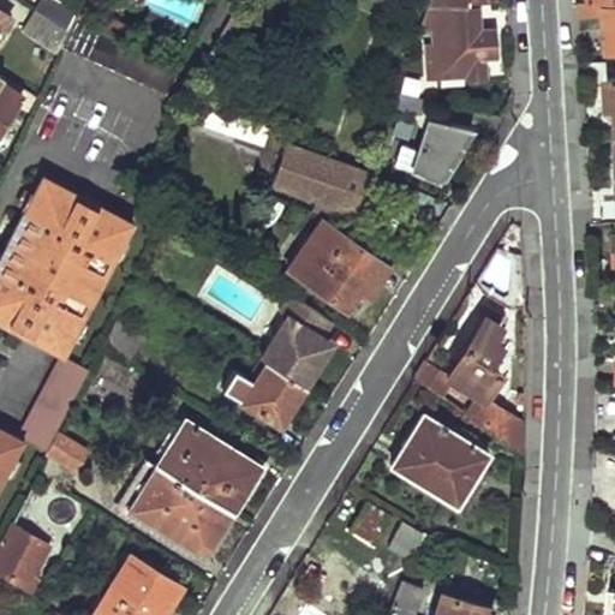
[(41,0),(35,11),(67,31),(75,16),(77,12),(57,0),(41,0)]
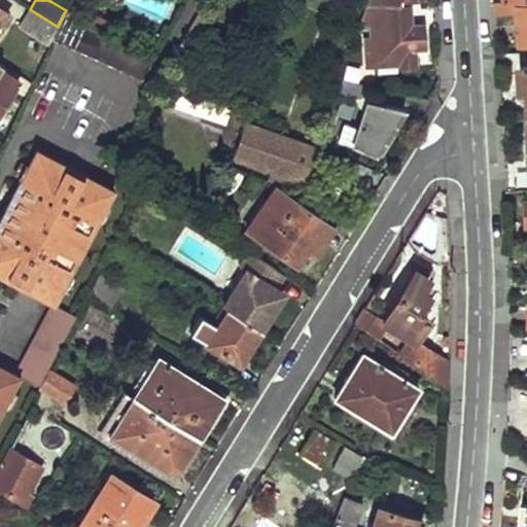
[(364,0),(362,10),(397,7),(397,0),(364,0)]
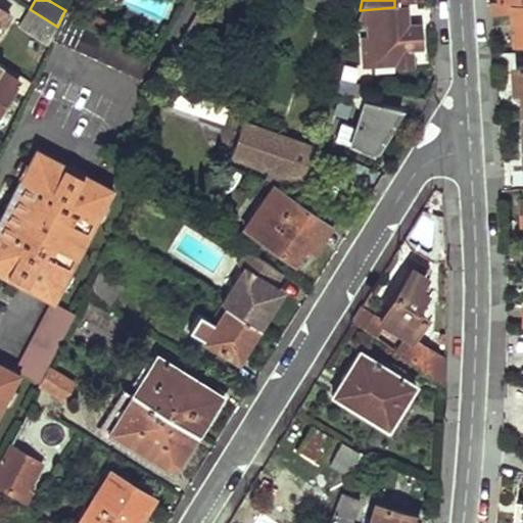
[(522,4),(513,5),(513,0),(509,0),(489,0),(491,15),(514,14),(515,43),(522,42),(522,4)]
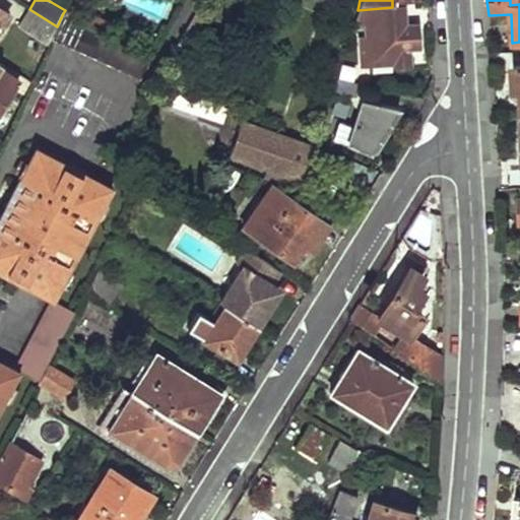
[(178,43),(190,50),(211,11),(199,4),(178,43)]
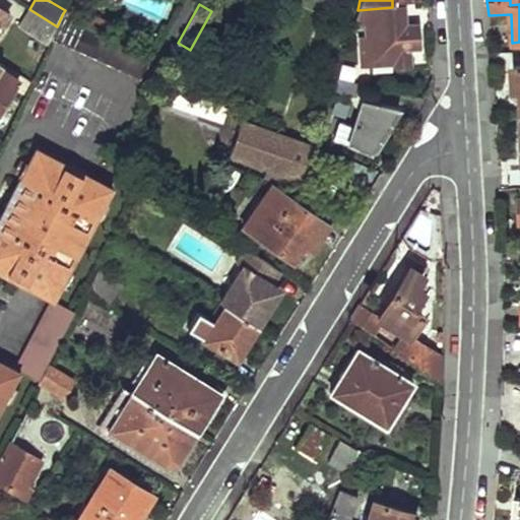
[(392,7),(358,10),(352,23),(364,22),(365,34),(358,33),(361,63),(392,61),(393,64),(409,64),(407,46),(418,46),(416,23),(403,24),(401,6),(392,7)]
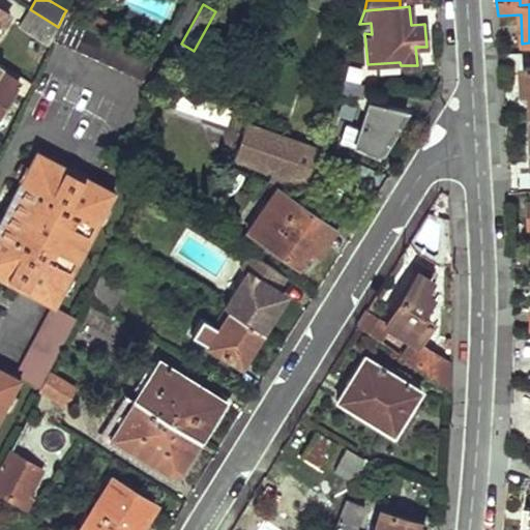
[(20,24),(51,42),(58,27),(30,9),(20,24)]
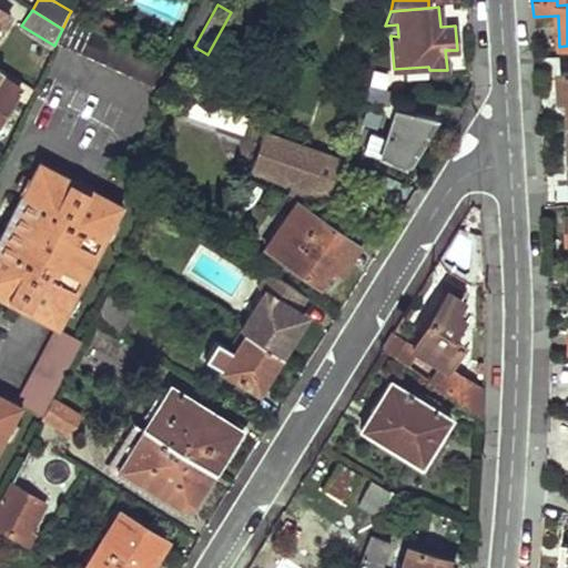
[(54,46),(150,89),(169,59),(69,14),(62,29),(54,46)]
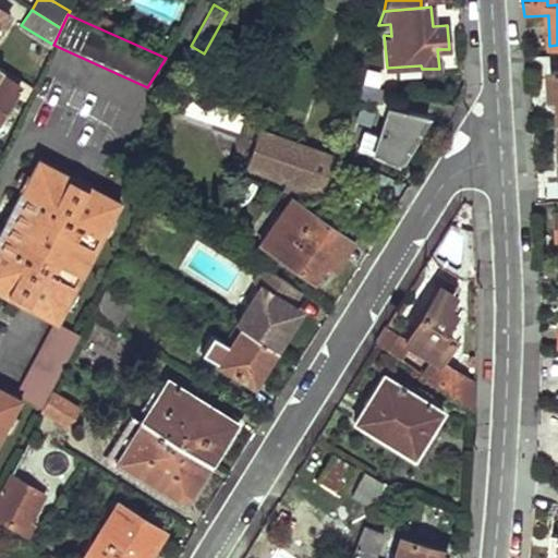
[(0,117),(20,87),(0,72),(3,68),(0,65),(0,117)]
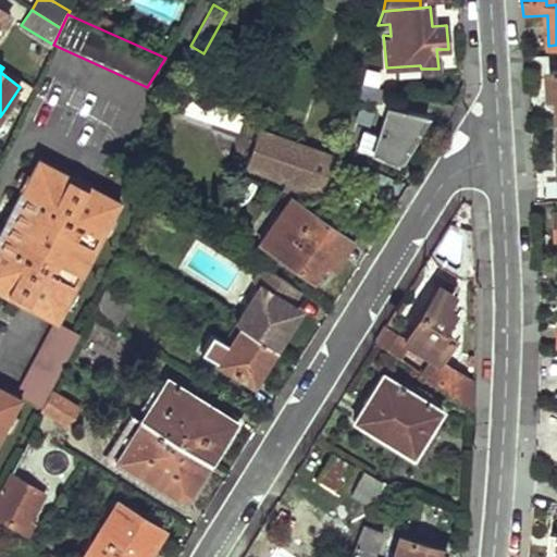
[(353,102),(380,108),(385,94),(357,87),(353,102)]
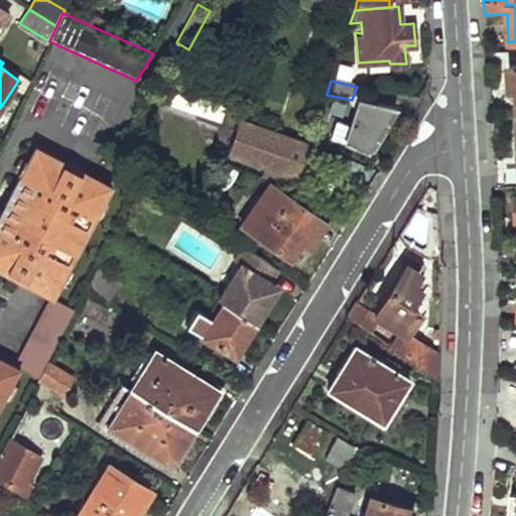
[(348,147),(366,153),(392,108),(356,101),(351,129),(348,147)]
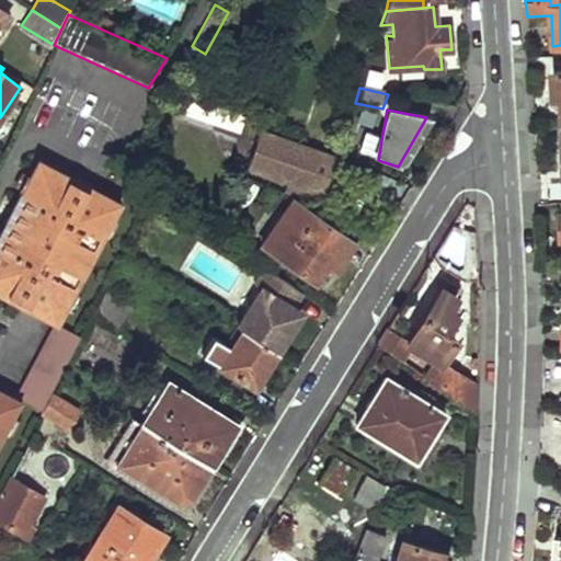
[(249,167),(325,194),(336,158),(263,130),(249,167)]
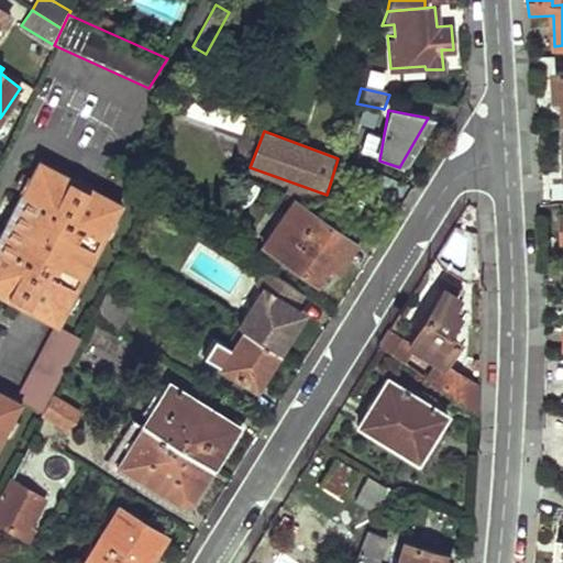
[(364,158),(379,161),(383,141),(367,138),(364,158)]
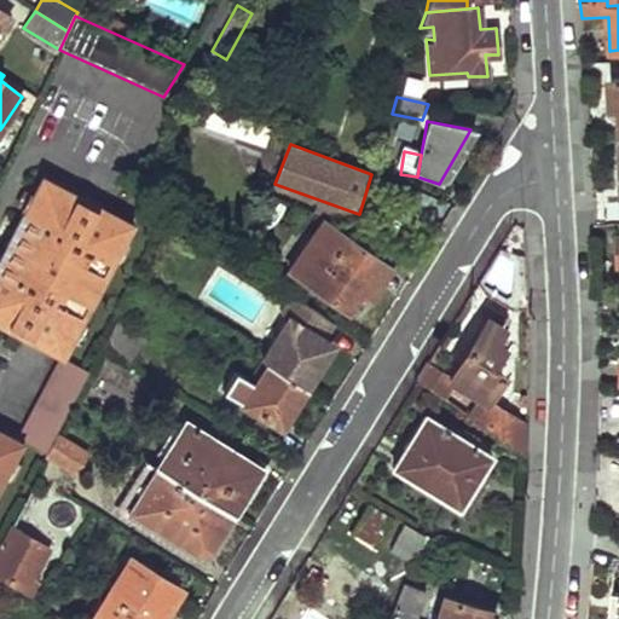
[(0,489),(24,445),(42,455),(45,452),(56,432),(87,372),(63,360),(133,225),(42,178),(21,219),(32,225),(5,278),(0,276),(0,327),(58,357),(15,438),(0,431),(0,489)]
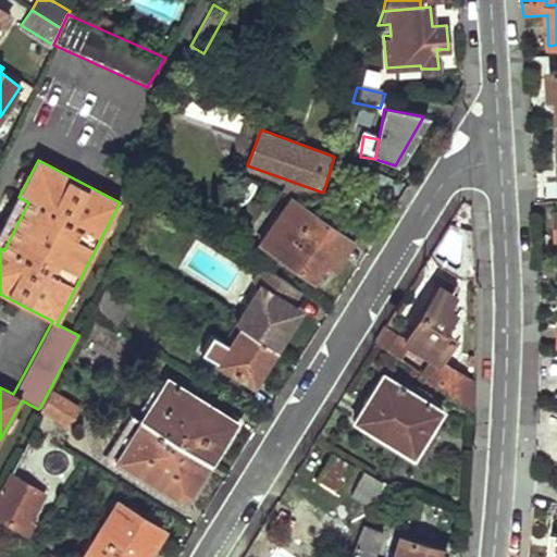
[(147,207),(157,211),(162,199),(153,194),(147,207)]
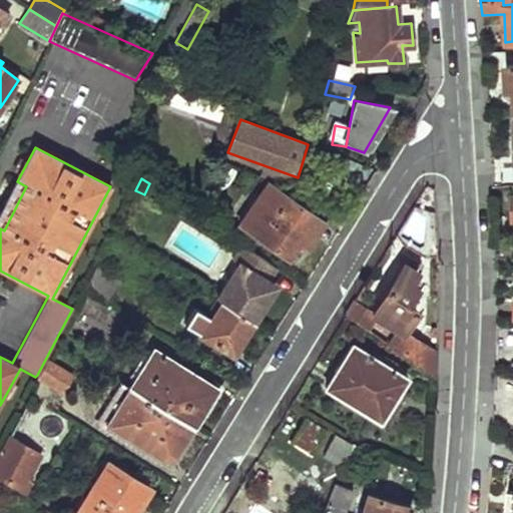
[(0,212),(0,228),(4,230),(26,186),(17,181),(0,212)]
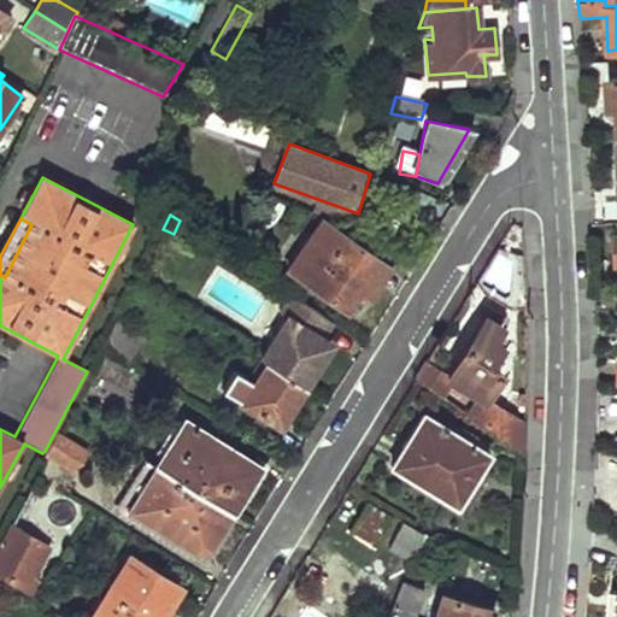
[(362,286),(371,292),(388,266),(321,219),(289,269),(345,309),(362,286)]
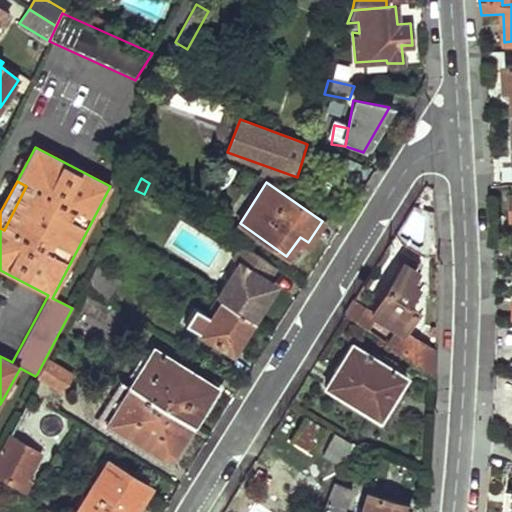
[(221,300),(252,320),(275,286),(269,281),(278,269),(240,243),(232,258),(237,262),(215,296),(221,300)]
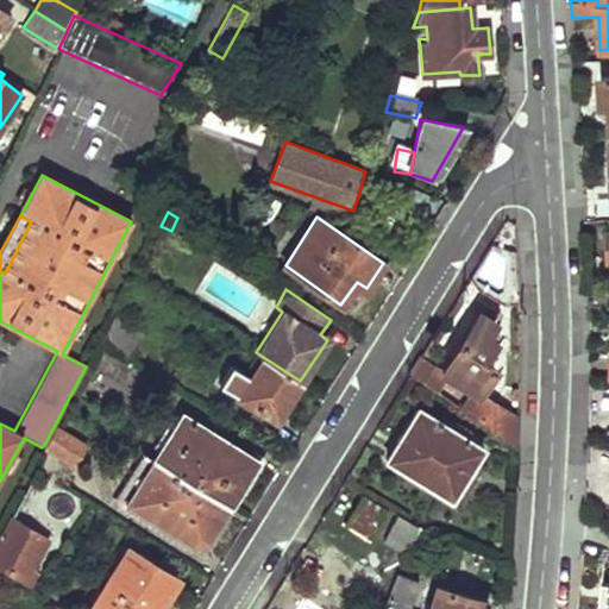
[(488,320),(471,311),(438,369),(420,357),(409,374),(439,394),(451,376),(473,391),(491,364),(479,357),(488,340),(481,334),(488,320)]
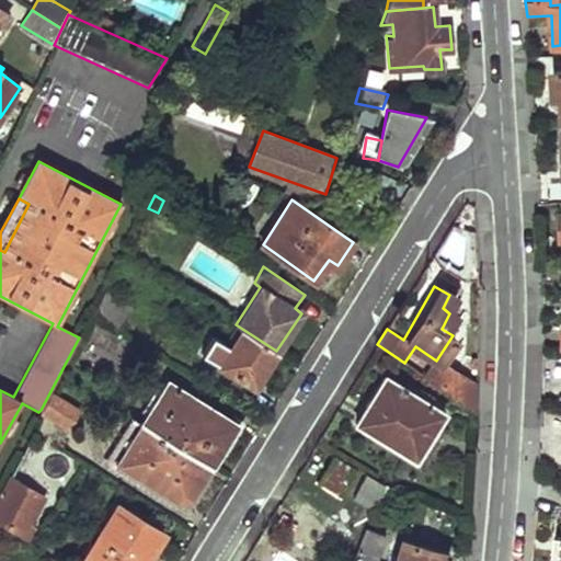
[(92,312),(118,329),(132,307),(105,288),(92,312)]
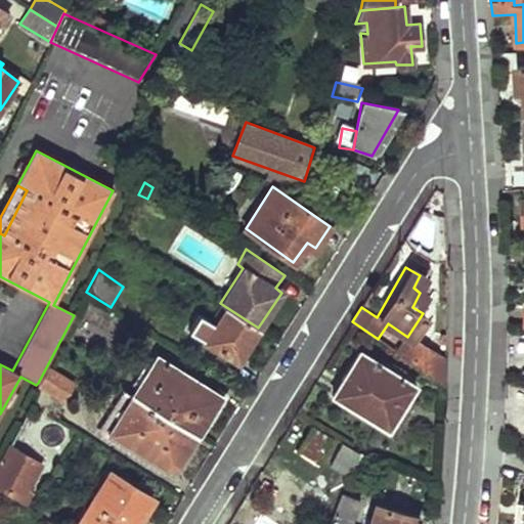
[(188,330),(236,362),(258,328),(226,307),(216,322),(200,312),(188,330)]
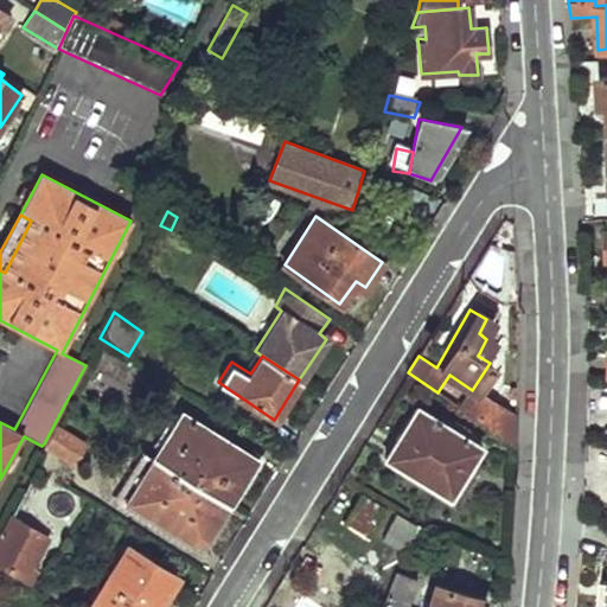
[(515,417),(472,390),(461,408),(461,409),(512,445),(515,417)]
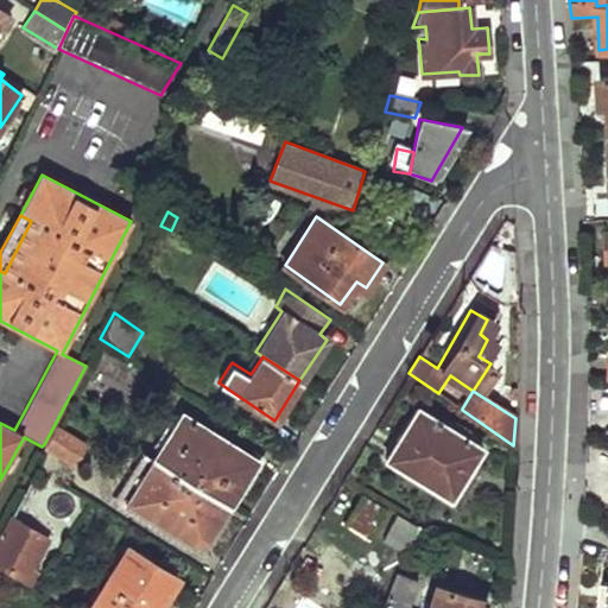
[(384,460),(439,494),(462,463),(468,467),(482,448),(417,409),(384,460)]
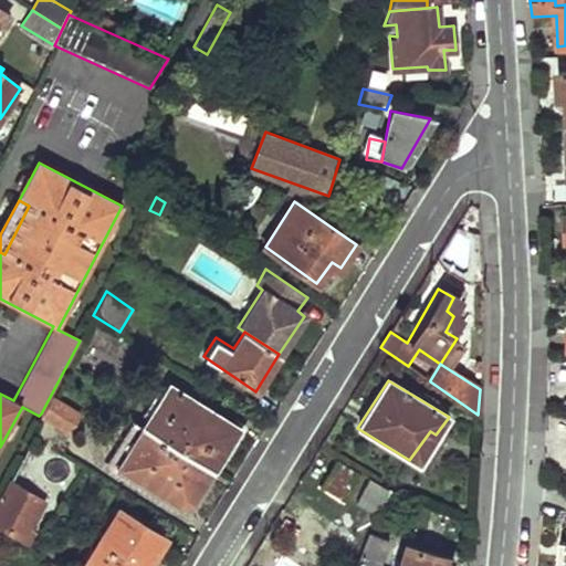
[(146,429),(213,470),(240,428),(169,387),(146,429)]
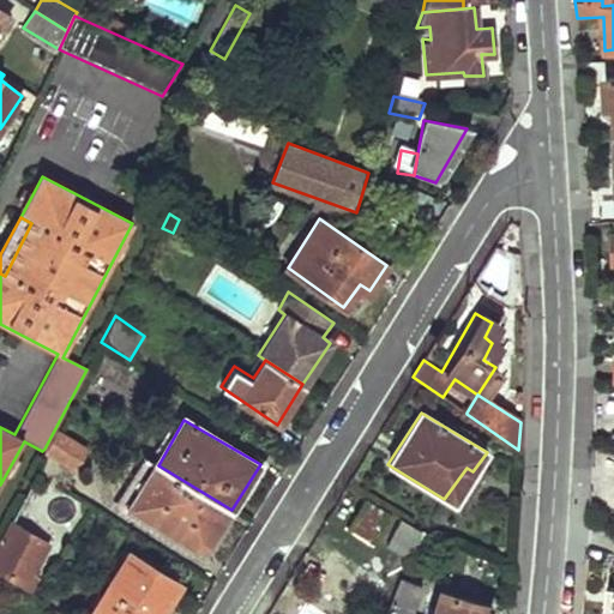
[(85,446),(55,428),(44,449),(73,464),(85,446)]
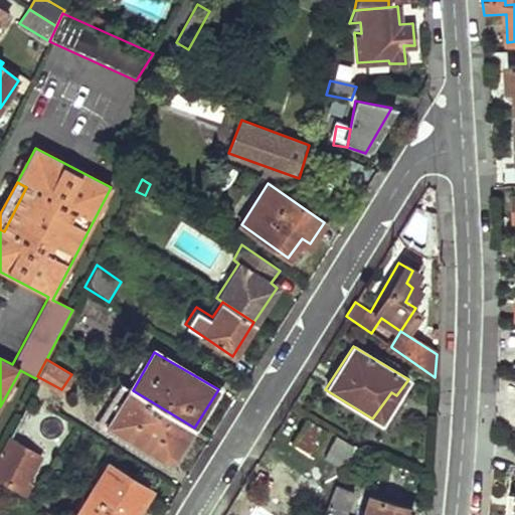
[(179,454),(194,427),(133,390),(111,430),(165,462),(166,463),(173,460),(176,458),(179,454)]
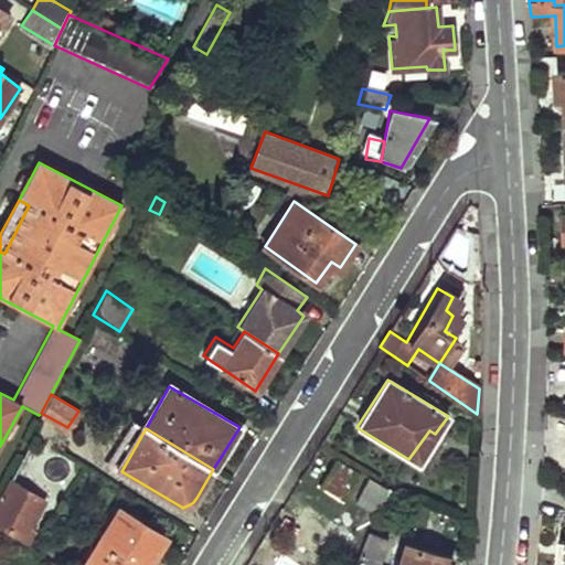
[(313,476),(337,491),(351,467),(327,451),(313,476)]
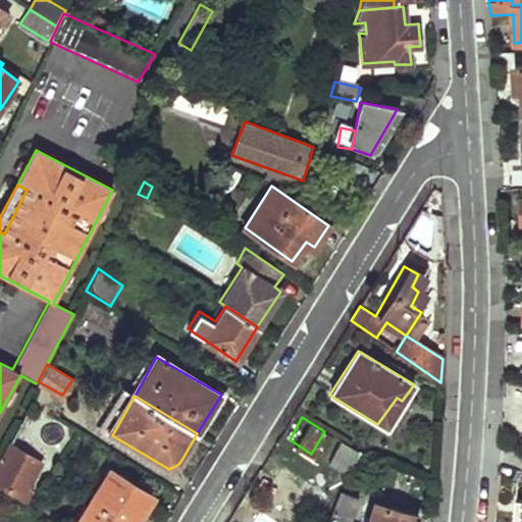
[(324,460),(348,474),(357,451),(336,439),(324,460)]
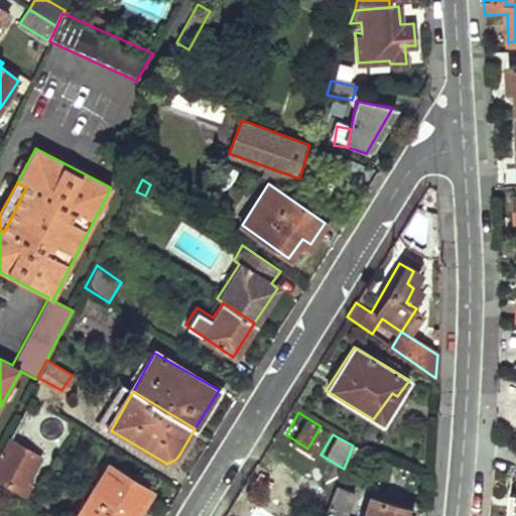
[(38,460),(7,440),(0,455),(0,475),(22,490),(38,460)]
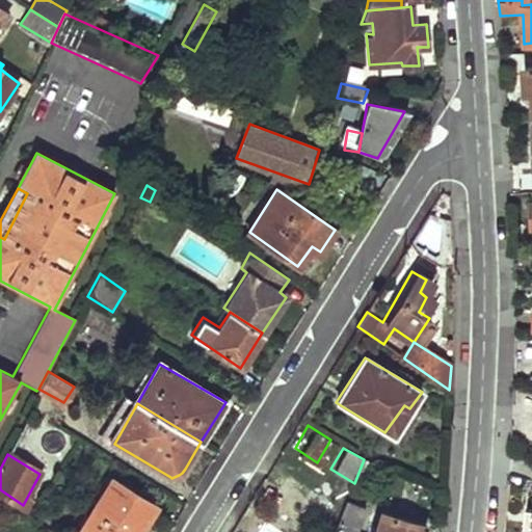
[(91,511),(125,531),(139,531),(155,506),(112,480),(91,511)]
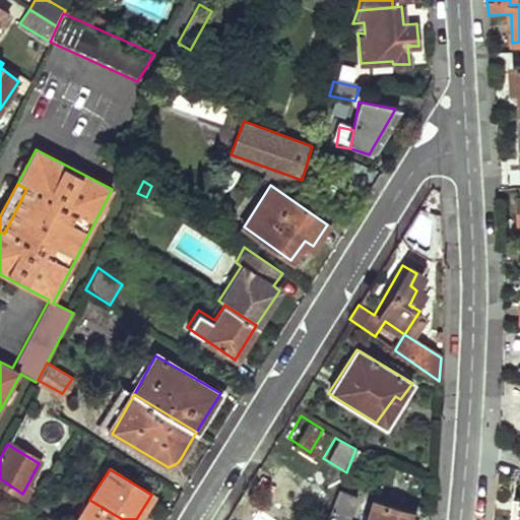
[(327,519),(345,519),(354,498),(339,492),(327,519)]
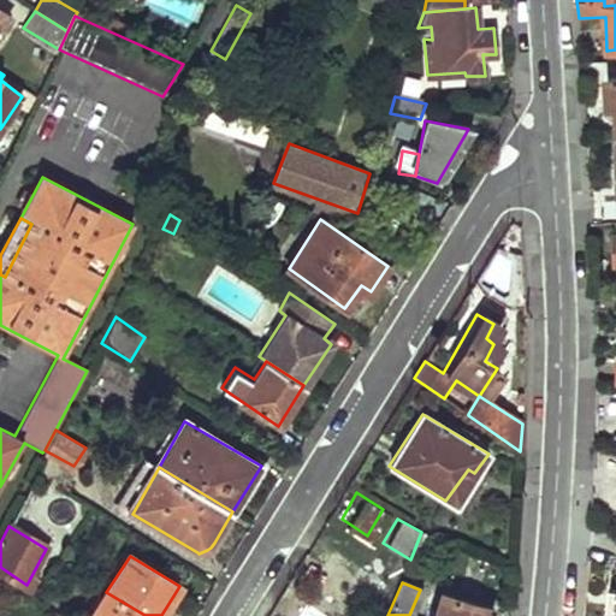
[(90,615),(144,615),(106,592),(90,615)]
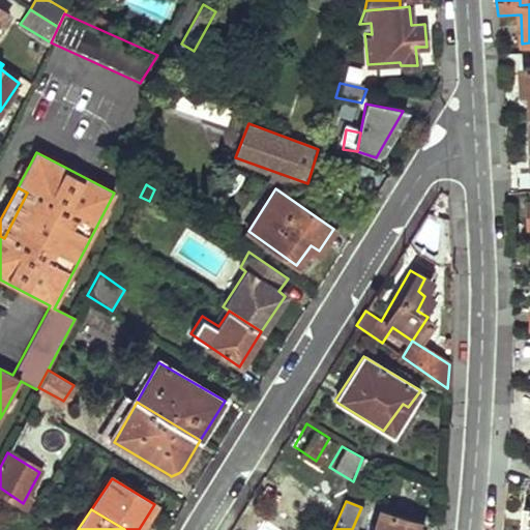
[(418,529),(421,523),(378,510),(371,529),(418,529)]
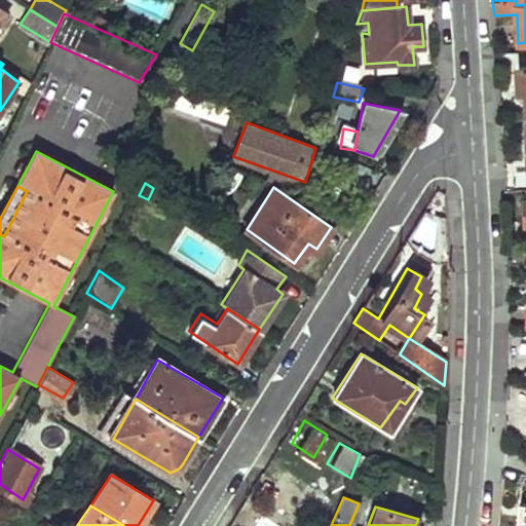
All buildings are outlined.
